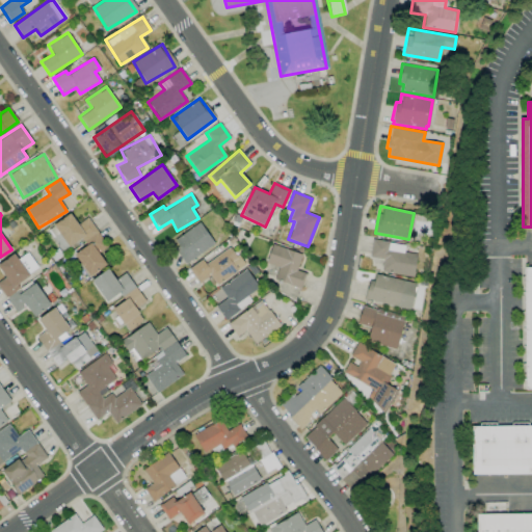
[(107,247),(88,217),(77,224),(71,213),(54,224),(69,247),(81,239),(85,246),(74,254),(89,276),(107,265),(99,253),(107,247)]
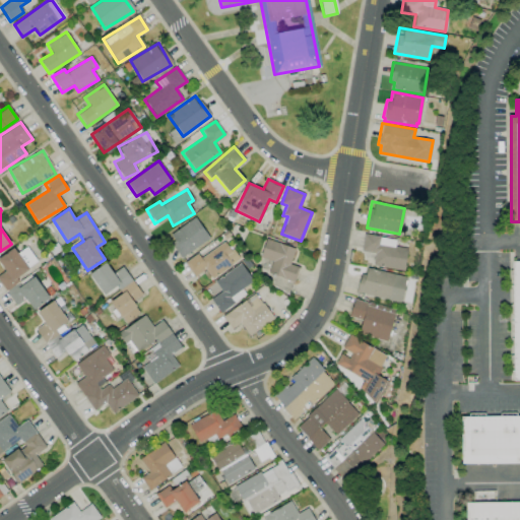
[(180,257),(209,240),(196,217),(170,233),(176,242),(173,244),(180,257)]
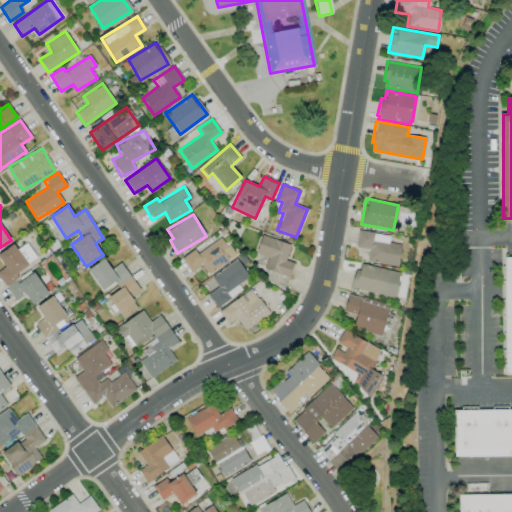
[(47,220),(58,242),(64,239),(53,217),(47,220)]
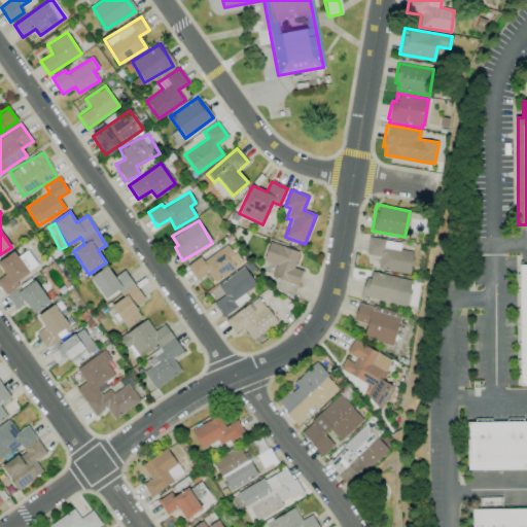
[(378,270),(410,274),(413,251),(399,250),(400,242),(369,238),(366,254),(379,256),(378,270)]
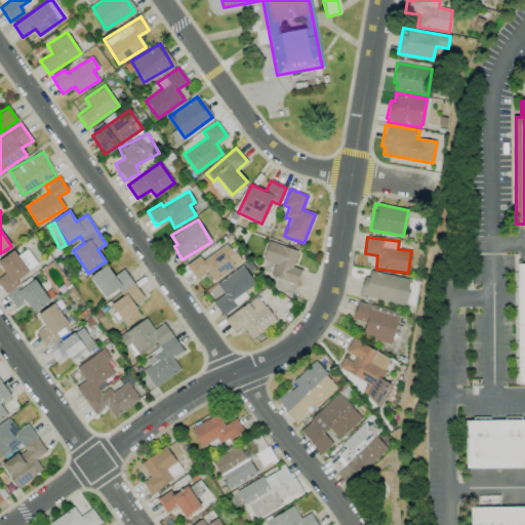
[(297,251),(268,241),(261,260),(275,265),(271,276),(297,285),(301,270),(292,267),(297,251)]
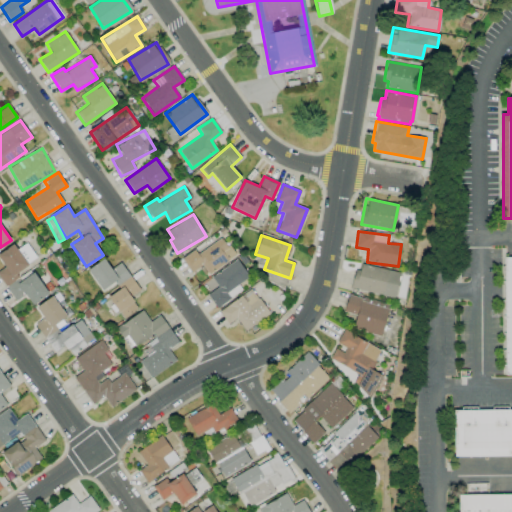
[(181,258),(191,272),(202,265),(208,274),(235,256),(222,237),(197,254),(194,250),(181,258)]
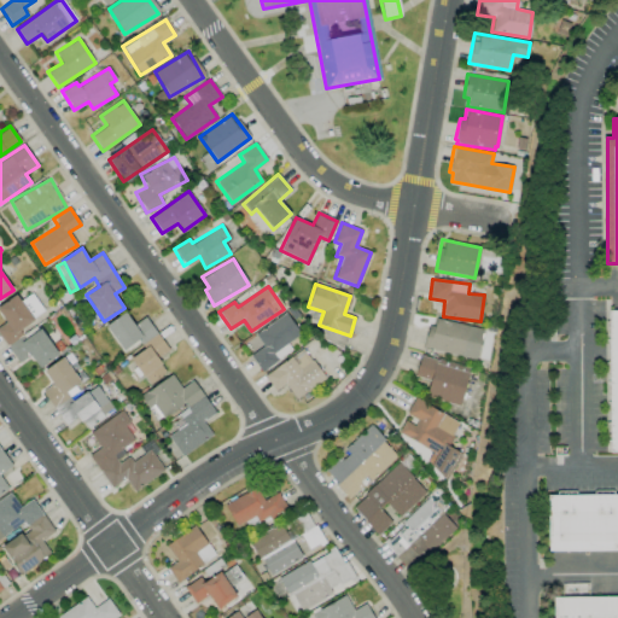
[(145,316),(134,325),(126,312),(105,326),(123,351),(139,340),(141,344),(157,333),(145,316)]
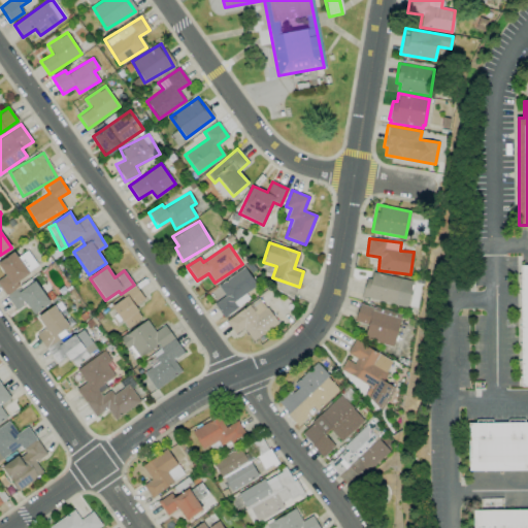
[(223,317),(250,300),(245,293),(257,286),(245,267),(218,285),(225,296),(215,303),(223,317)]
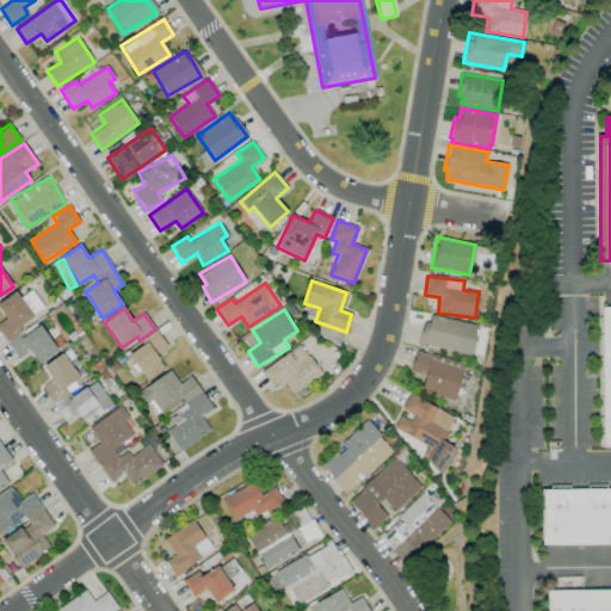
[(420,344),(470,357),(477,326),(427,313),(420,344)]
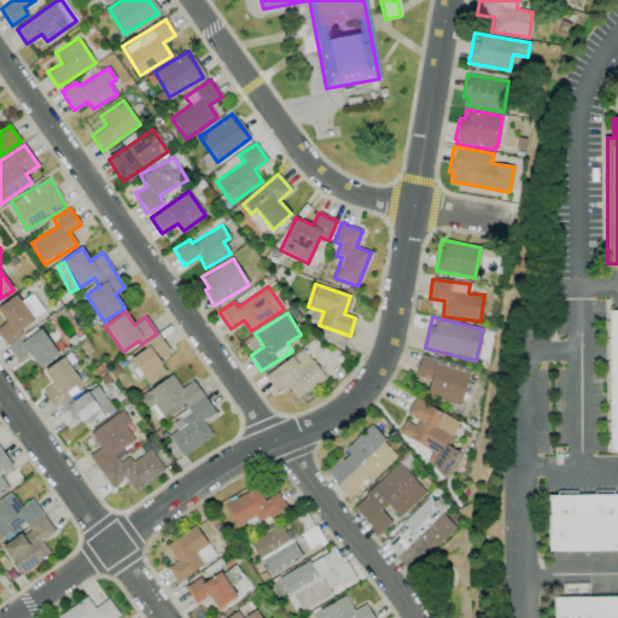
[(129,359),(149,384),(167,371),(157,359),(168,349),(158,337),(129,359)]
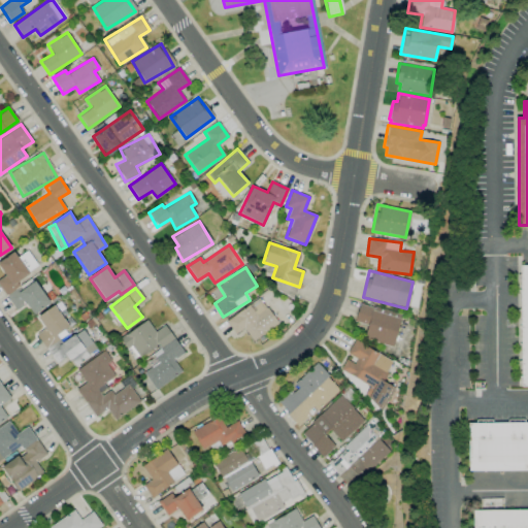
[(277,324),(259,297),(226,321),(235,334),(243,328),(253,341),(277,324)]
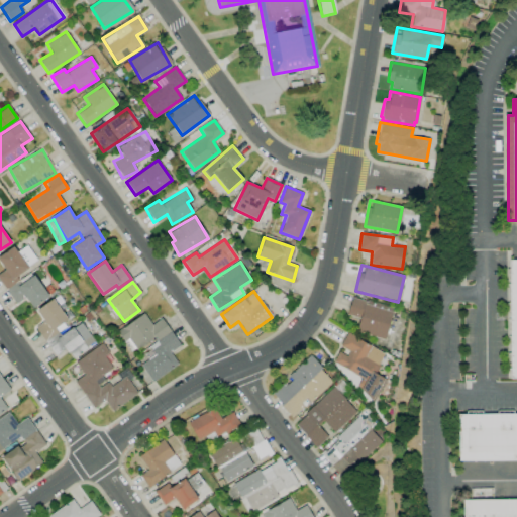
[(385,339),(393,309),(351,298),(346,315),(359,318),(356,331),(385,339)]
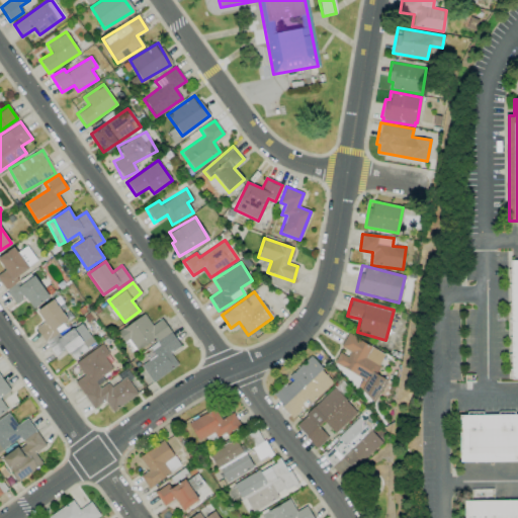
[(70,324),(54,299),(36,311),(44,322),(35,328),(45,341),(70,324)]
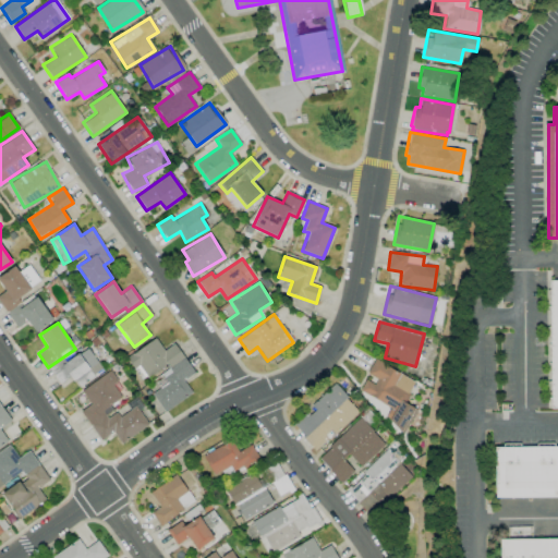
[(165,412),(192,392),(183,380),(194,372),(173,343),(164,350),(155,338),(125,359),(144,383),(152,377),(159,388),(152,393),(165,412)]
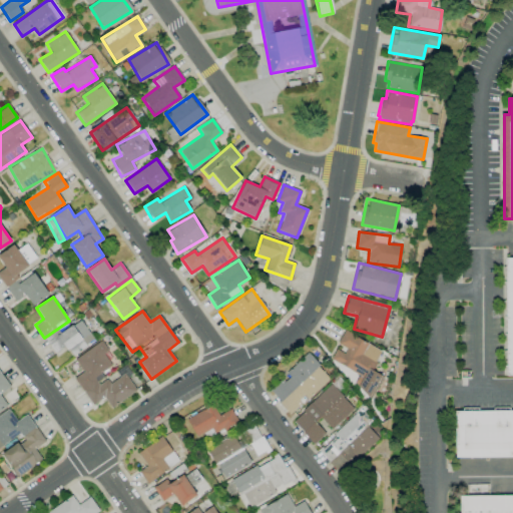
[(93,343),(83,322),(48,340),(54,352),(65,346),(70,355),(93,343)]
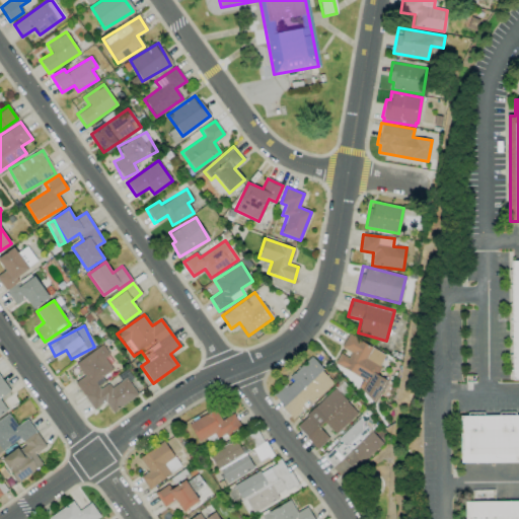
[(385,355),(348,335),(340,350),(341,351),(330,370),(378,395),(386,380),(375,374),(385,355)]
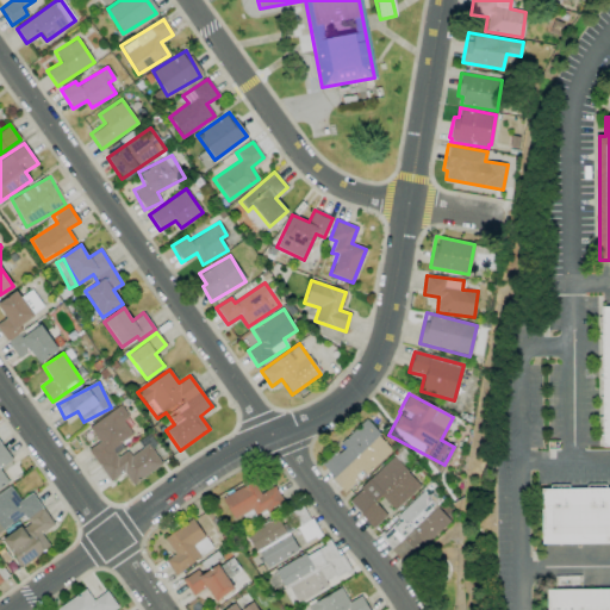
[(162,465),(148,443),(130,455),(124,446),(135,439),(123,421),(129,417),(120,405),(88,427),(99,442),(88,449),(110,481),(124,472),(131,485),(162,465)]
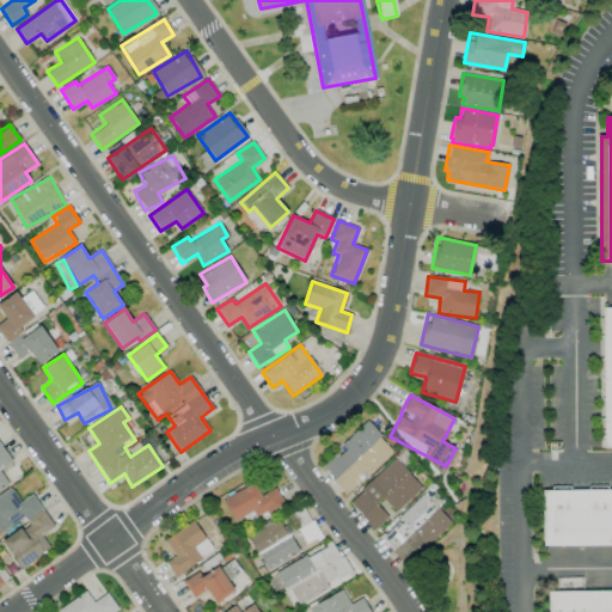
[(340,445),(342,447),(322,467),(347,494),(393,451),(366,421),(340,445)]
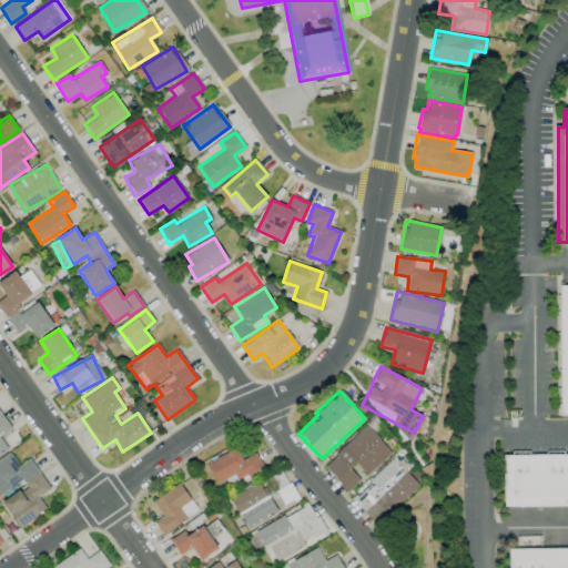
[(0,454),(8,449),(0,437),(0,435),(11,428),(0,412),(0,454)]
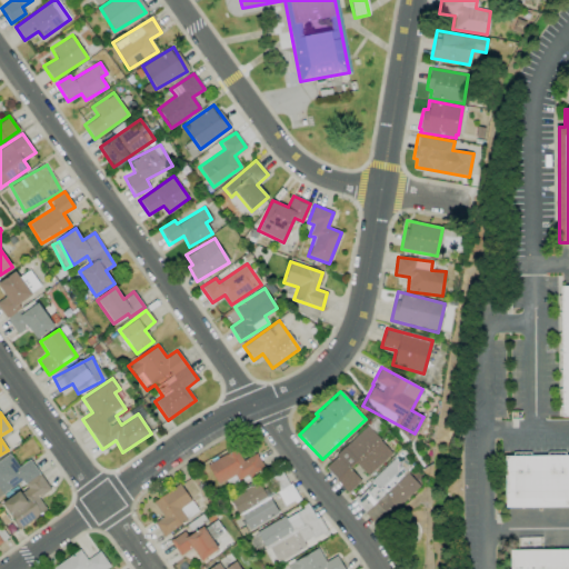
[(392,453),(367,426),(323,466),(348,492),(360,480),(349,468),(356,462),(368,476),(392,453)]
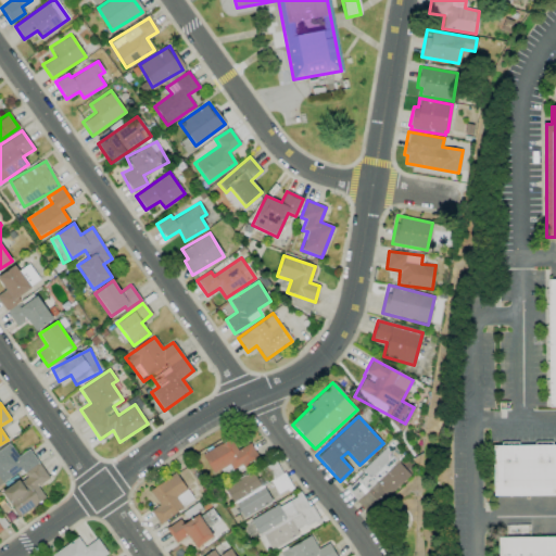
[(258,457),(250,442),(237,450),(229,438),(201,455),(213,474),(229,464),(234,471),(258,457)]
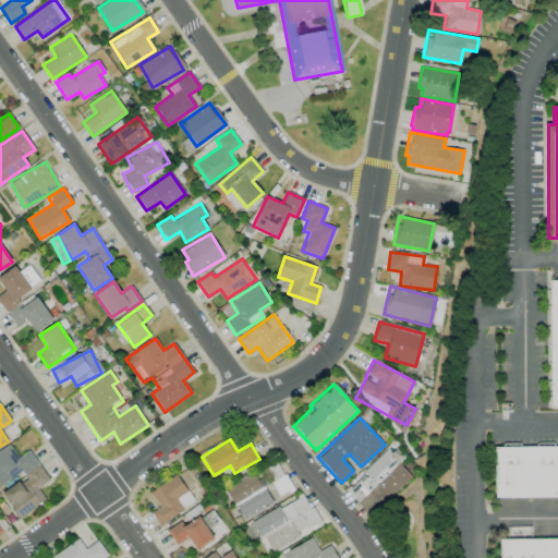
[(0,451),(0,490),(17,519),(46,500),(37,487),(49,481),(29,450),(17,458),(10,445),(0,451)]
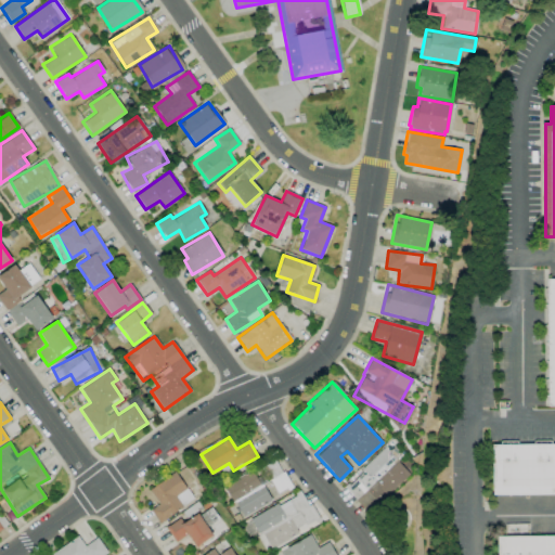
[(554,443),(492,443),(492,494),(554,494),(554,443)]
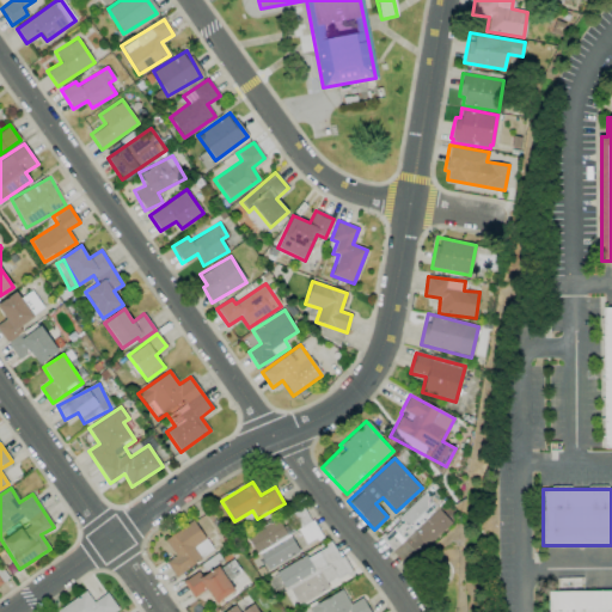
[(451,521),(424,494),(379,537),(405,564),(451,521)]
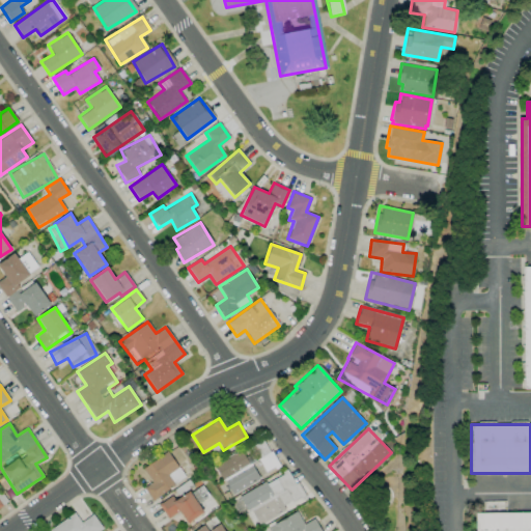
[(257,482),(245,450),(216,462),(227,494),(257,482)]
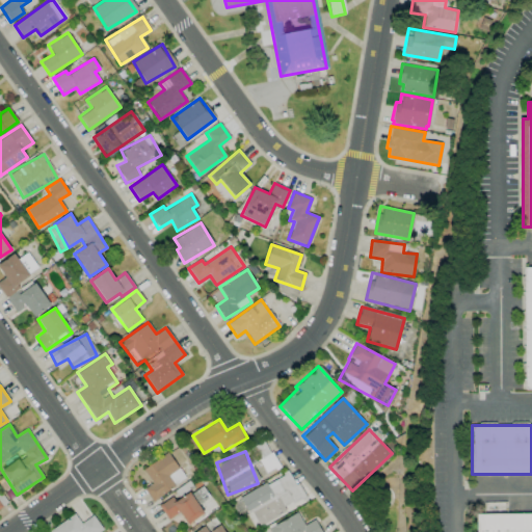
[(143,488),(151,500),(185,479),(168,452),(142,469),(152,483),(143,488)]
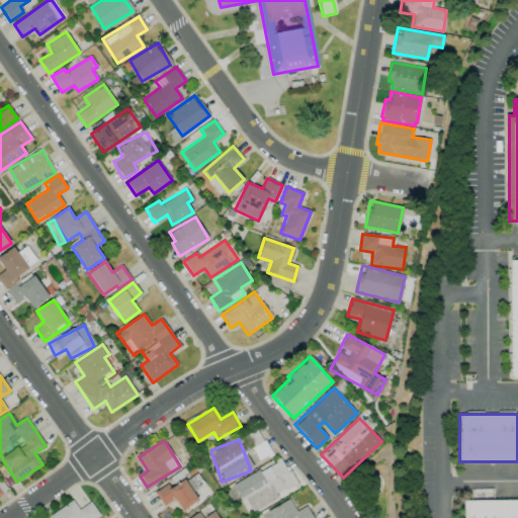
[(251,511),(297,488),(282,458),(233,484),(242,502),(246,499),(251,511)]
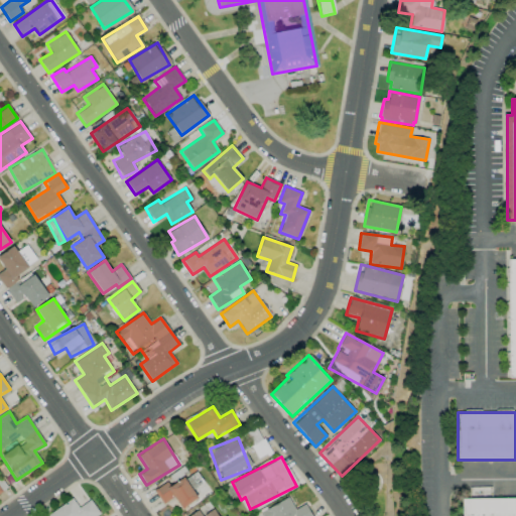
[(174,497),(181,508),(198,498),(183,477),(169,486),(167,482),(153,490),(162,504),(174,497)]
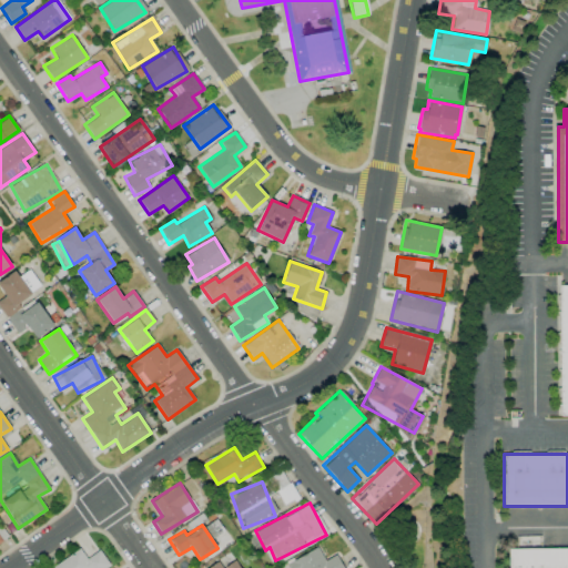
[(99,550),(87,559),(79,548),(52,567),(105,567),(110,565),(99,550)]
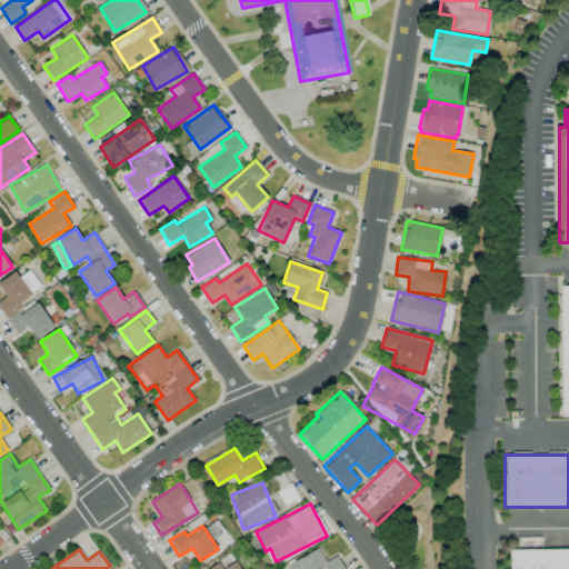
[(568,568),(568,549),(510,551),(510,568),(568,568)]
